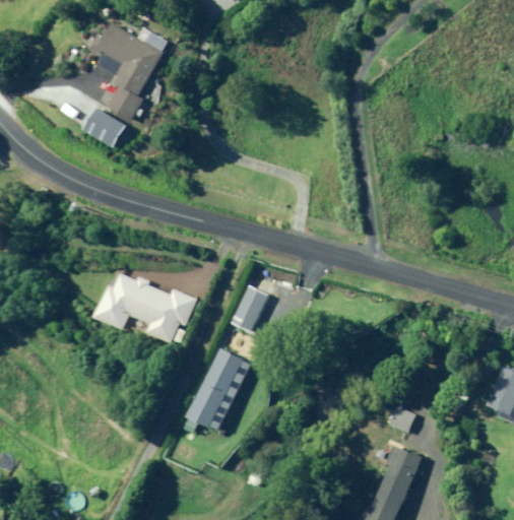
[(141,37),(131,31),(114,21),(107,34),(102,30),(91,47),(102,52),(103,50),(121,60),(124,62),(118,72),(121,74),(117,81),(122,84),(113,102),(111,105),(126,113),(135,118),(145,100),(147,98),(141,94),(166,51),(141,37)]
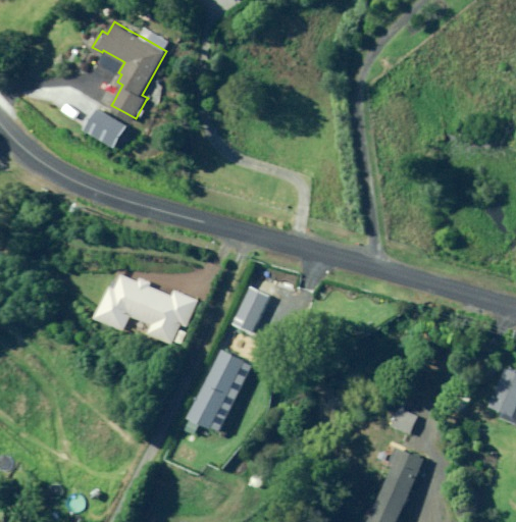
[(110,324),(123,329),(130,315),(151,323),(147,332),(171,343),(172,340),(179,343),(184,332),(177,329),(181,323),(186,325),(196,301),(196,300),(172,290),(170,296),(146,285),(147,281),(136,277),(134,280),(118,274),(112,288),(107,285),(94,317),(110,324)]
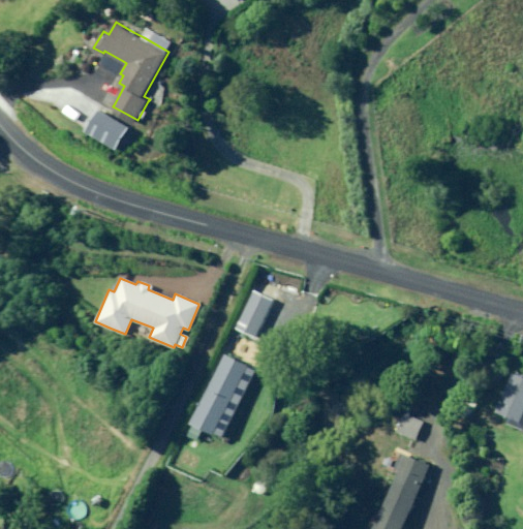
[(226,343),(242,350),(248,336),(251,338),(268,302),(249,293),(226,343)]
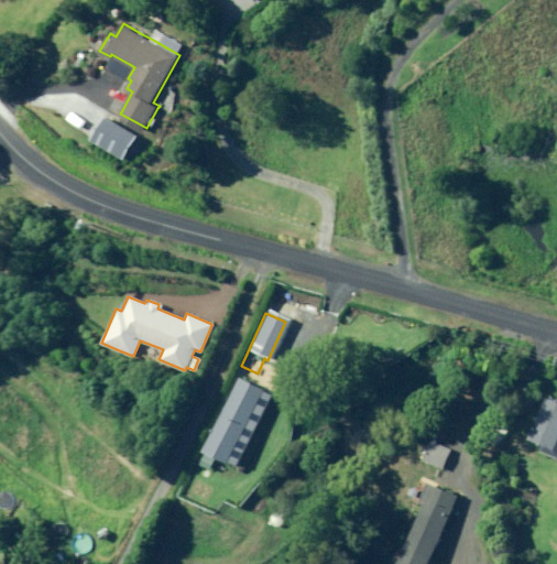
[(237,379),(197,465),(210,472),(216,458),(238,468),(271,394),(237,379)]
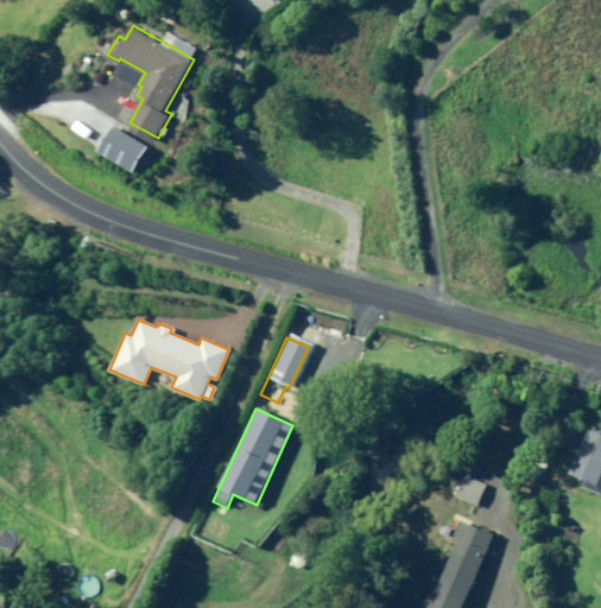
[(600,432),(588,428),(569,473),(582,477),(579,486),(600,494),(600,489),(600,432)]
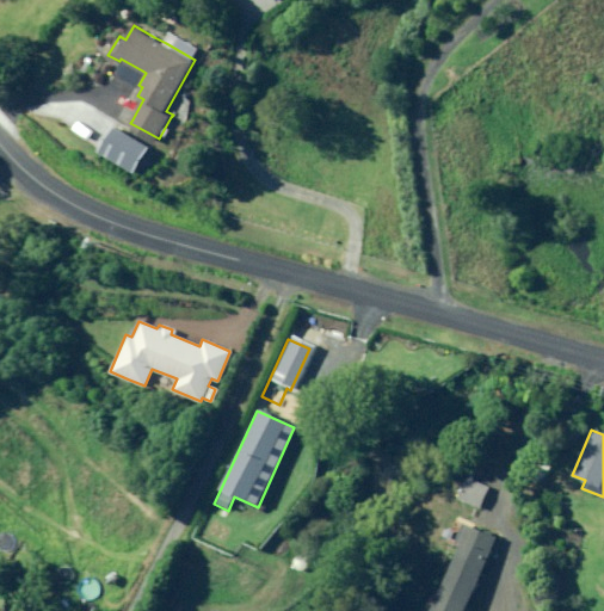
[(454,498),(476,507),(486,487),(463,477),(454,498)]
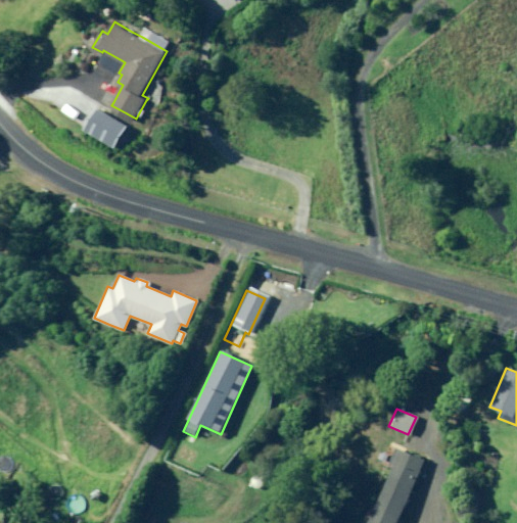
[(464,438),(475,443),(479,434),(473,432),(472,434),(467,432),(464,438)]
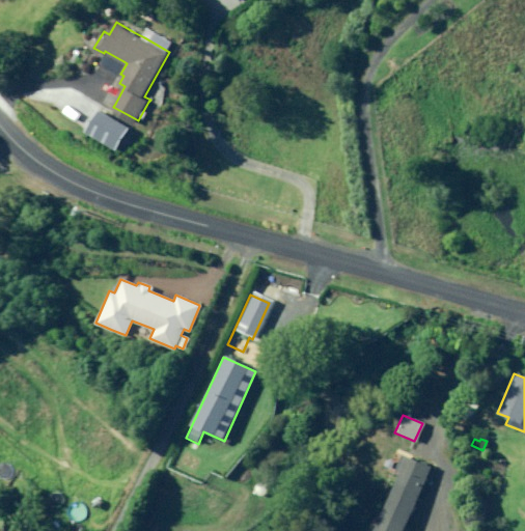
[(403,530),(430,466),(401,453),(394,469),(399,471),(376,530),(403,530)]
